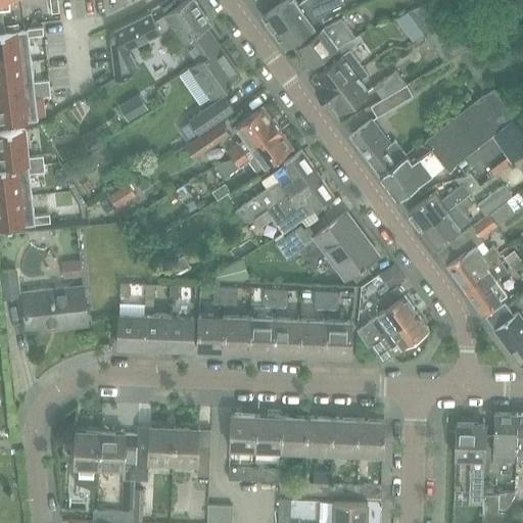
[(0,0),(0,9),(10,8),(8,0),(0,0)]
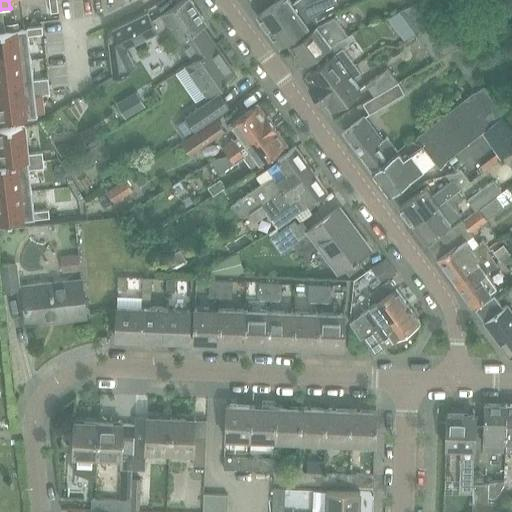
[(56,0),(48,0),(50,12),(58,11),(56,0)]
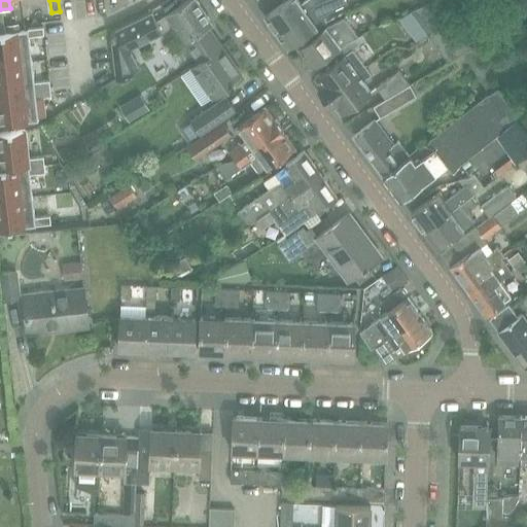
[(188,0),(167,15),(167,16),(156,22),(151,10),(110,31),(116,80),(139,67),(130,47),(162,32),(174,26),(197,60),(220,44),(208,27),(213,25),(196,0),(188,0)]
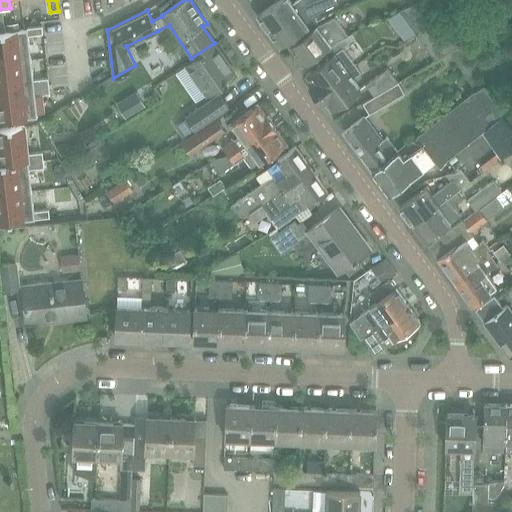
[(315,0),(296,0),(291,4),(288,0),(279,0),(257,17),(268,32),(309,3),(315,0)]
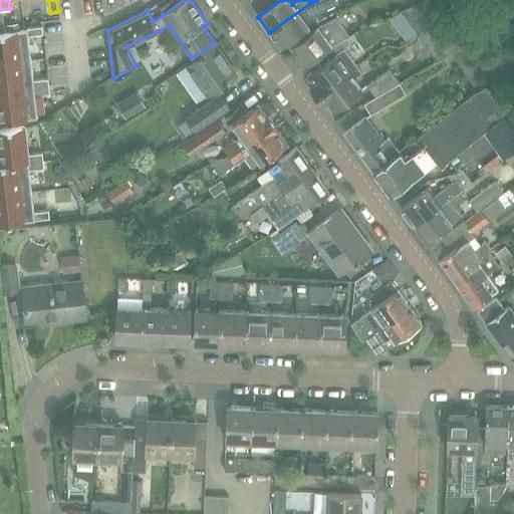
[(338,2),(336,0),(316,0),(310,3),(269,32),(281,47),(317,20),(312,13),(338,2)]
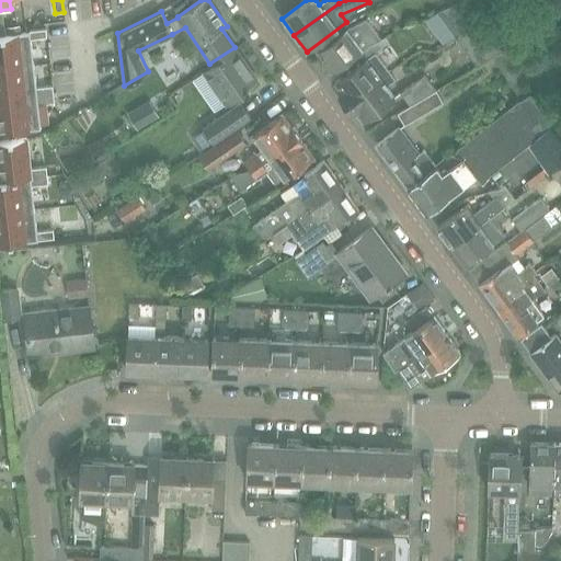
[(468,0),(461,0),(450,6),(437,12),(455,37),(480,19),(468,0)]
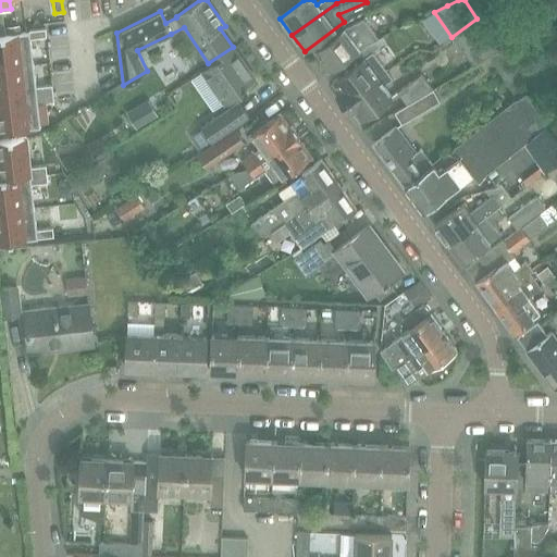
[(344,28),(332,37),(314,50),(331,71),(368,44),(378,38),(362,17),(344,28)]
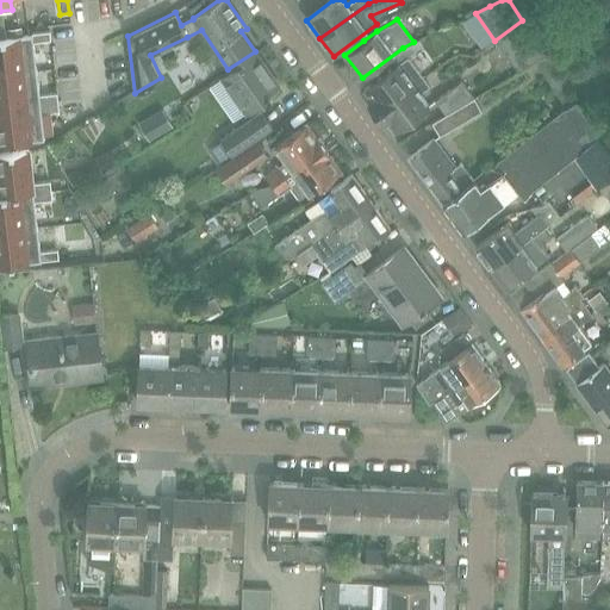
[(546,55),(522,20),(495,41),(518,72),(535,62),(546,55)]
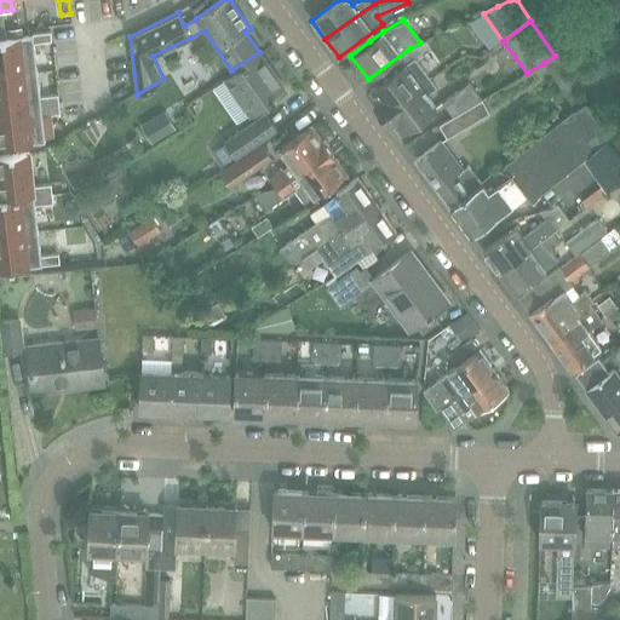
[(0,75),(38,72),(34,42),(52,40),(51,32),(33,34),(33,35),(0,39),(0,75)]
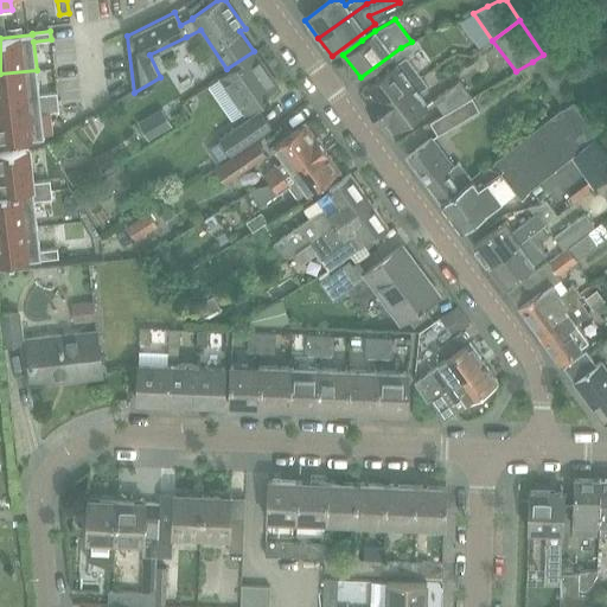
[(254,51),(227,69),(218,75),(244,113),(266,97),(267,100),(270,97),(269,95),(279,88),(254,51)]
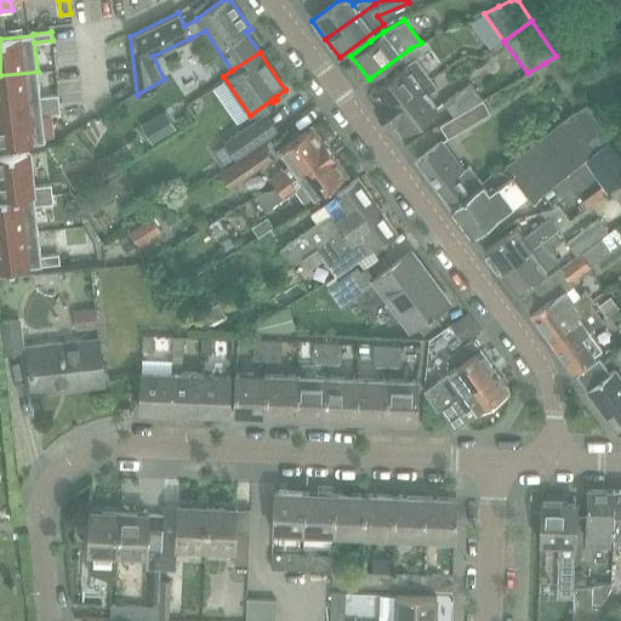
[(582,97),(556,56),(545,63),(574,106),(582,97)]
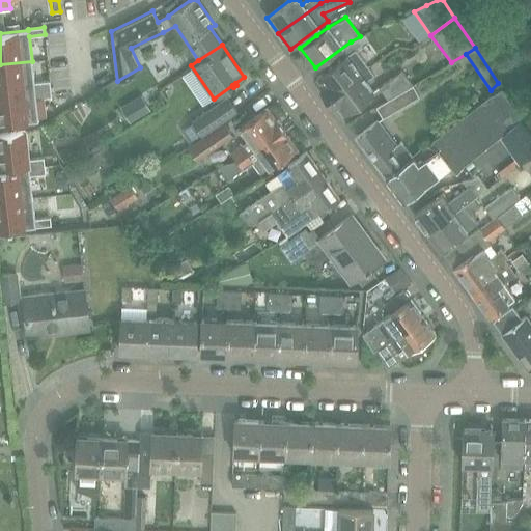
[(355,50),(324,73),(316,78),(324,87),(320,89),(327,99),(368,67),(355,50)]
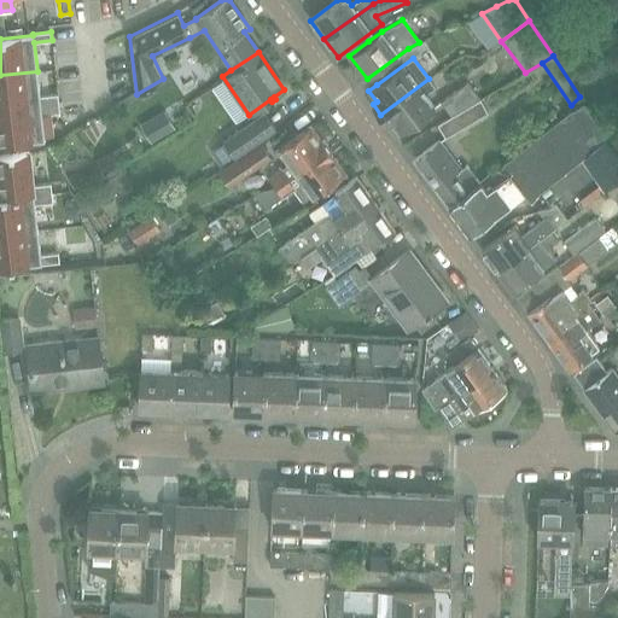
[(0,75),(0,110),(59,104),(58,94),(40,97),(38,71),(0,75)]
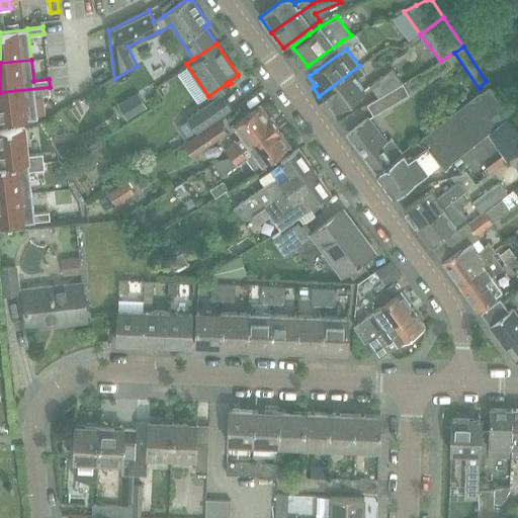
[(364,73),(359,66),(319,96),(326,105),(329,102),(336,111),(364,90),(356,79),(364,73)]
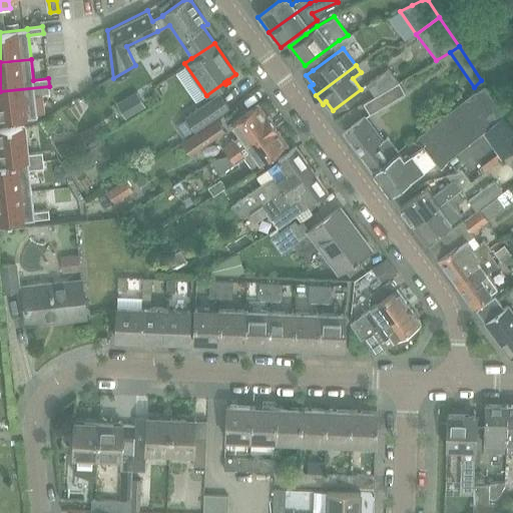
[(366,84),(375,96),(399,82),(388,68),(366,84)]
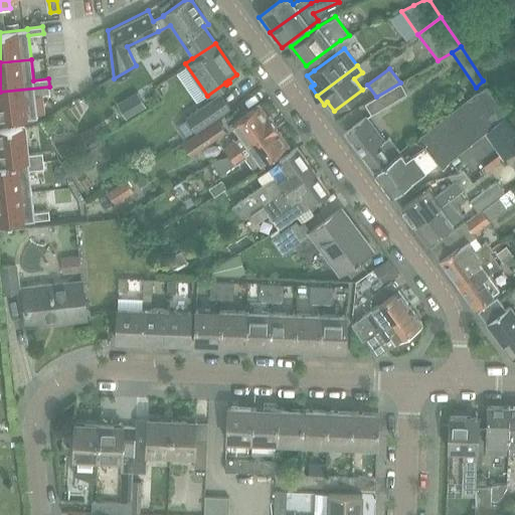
[(407,94),(400,82),(376,97),(364,104),(371,115),(407,94)]
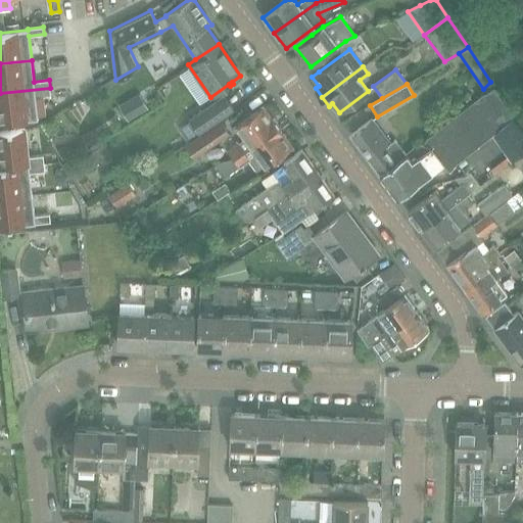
[(0,93),(0,124),(38,120),(36,97),(51,96),(50,88),(0,93)]
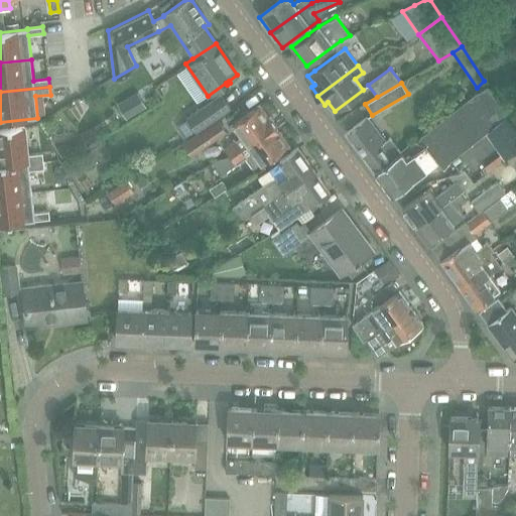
[(500,120),(478,92),(400,152),(375,172),(392,196),(408,183),(426,169),(425,167),(436,158),(443,168),(449,159),(485,133),(501,120),(500,120)]
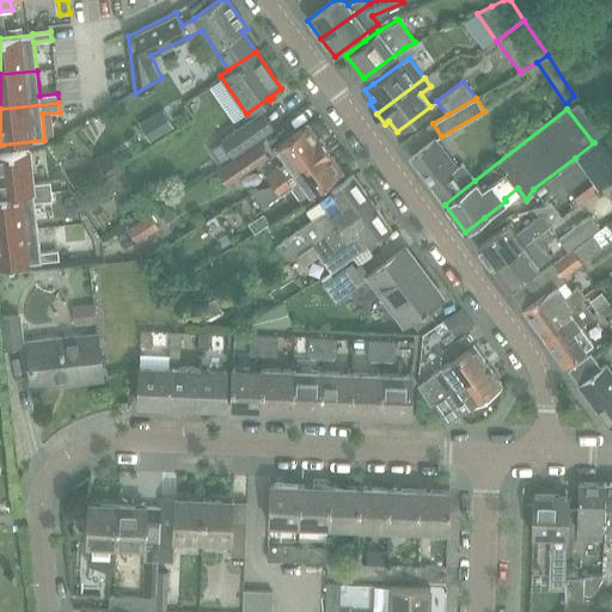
[(262,112),(224,139),(233,153),(271,127),(262,112)]
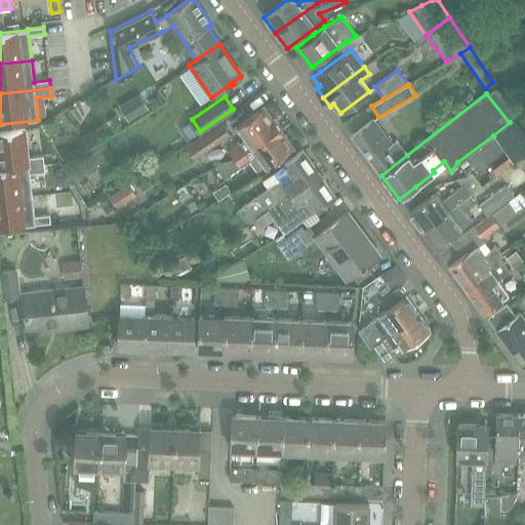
[(234,159),(279,127),(274,119),(273,120),(264,107),(237,126),(245,138),(228,151),(234,159)]
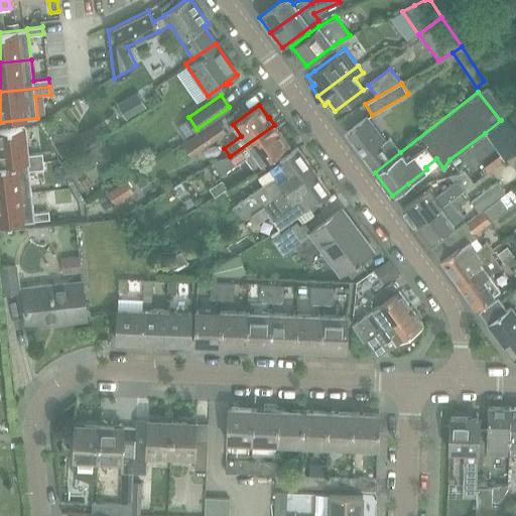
[(485,133),(505,159),(507,158),(506,157),(515,149),(515,130),(505,116),(500,120),(501,120),(485,133)]
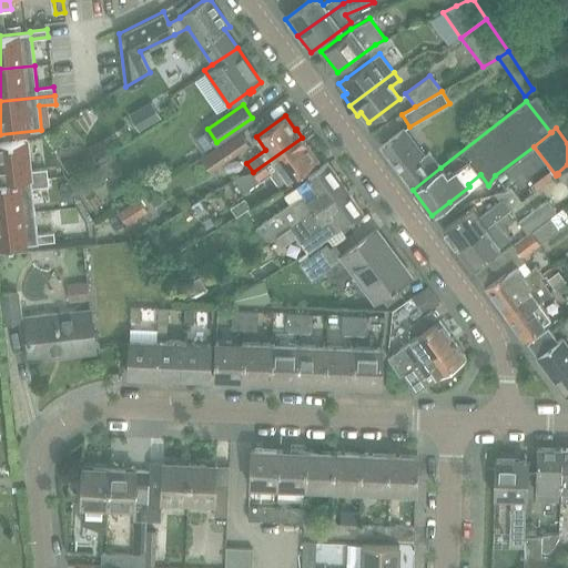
[(404,129),(398,133),(381,146),(413,190),(440,168),(428,152),(424,155),(404,129)]
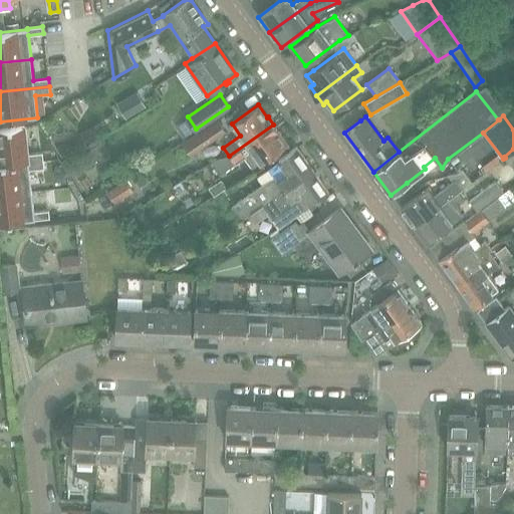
[(191,153),(223,130),(215,117),(183,141),(191,153)]
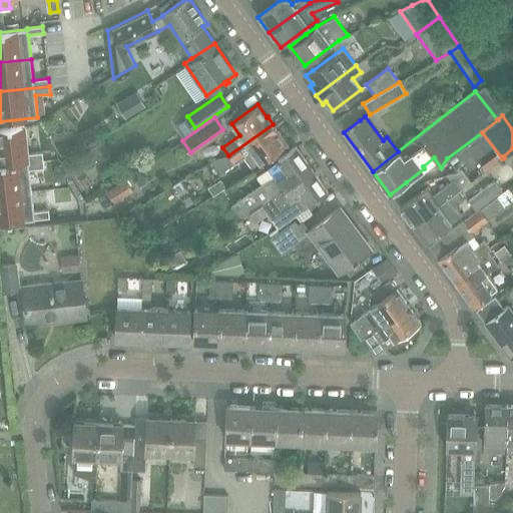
[(278,131),(273,124),(228,155),(215,159),(210,162),(219,174),(234,162),(243,156),(251,167),(259,161),(260,163),(287,144),(277,131),(278,131)]
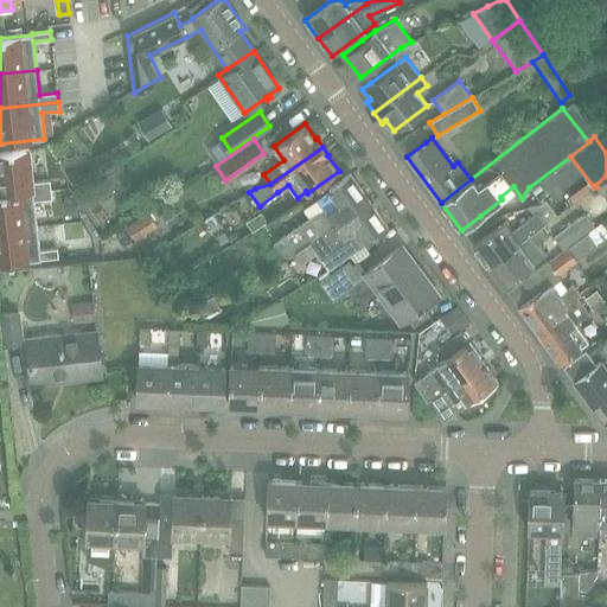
[(0,152),(0,195),(51,190),(50,180),(32,183),(29,149),(0,152)]
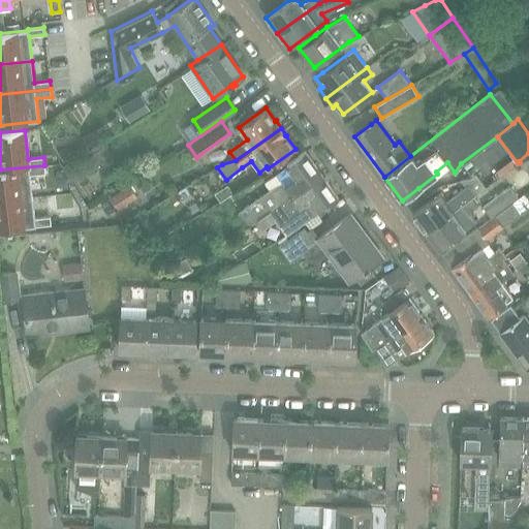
[(305,152),(288,163),(285,165),(286,167),(265,183),(270,190),(238,214),(246,225),(256,218),(257,220),(271,211),(281,204),(280,204),(321,175),(305,152)]
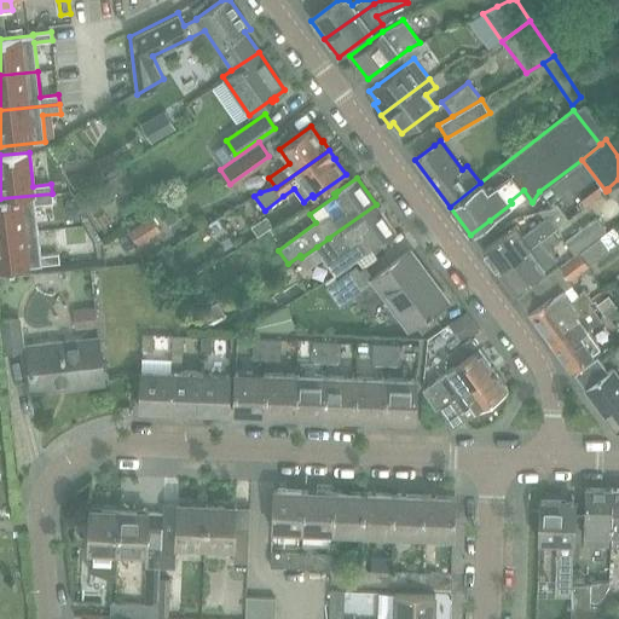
[(53,202),(52,194),(0,198),(0,233),(38,230),(35,204),(53,202)]
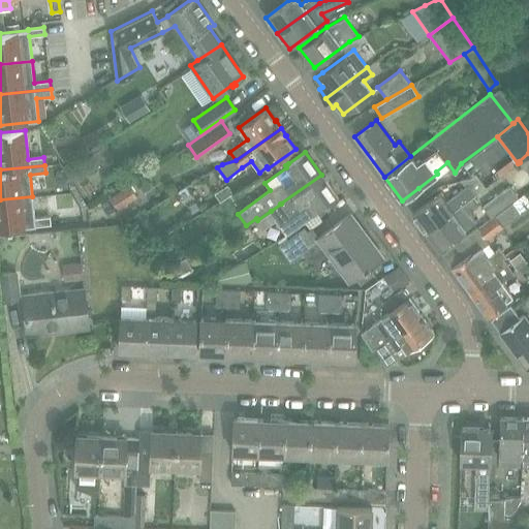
[(338,198),(321,175),(280,204),(281,204),(288,214),(303,204),(313,217),(338,198)]
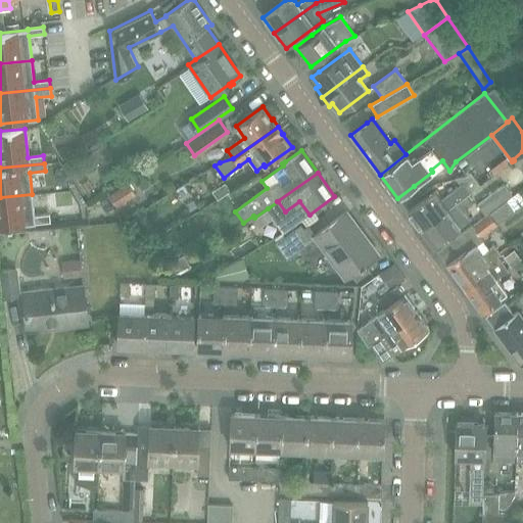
[(434,191),(424,199),(408,211),(421,229),(466,196),(470,193),(463,183),(440,199),(434,191)]
